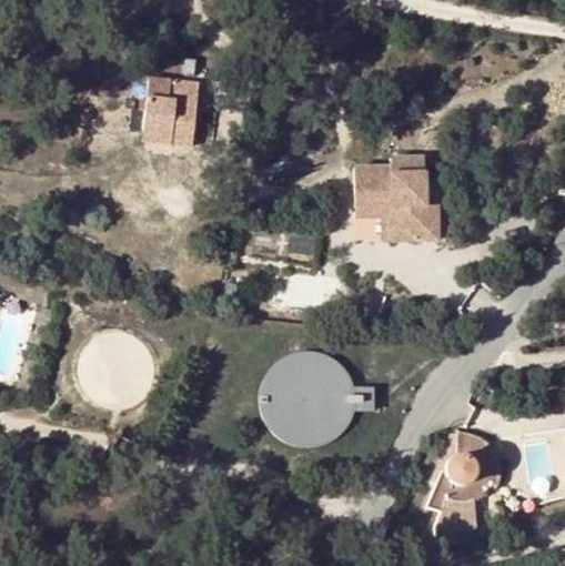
[(171,131),(170,143),(192,144),(198,81),(150,77),(144,129),(171,131)]
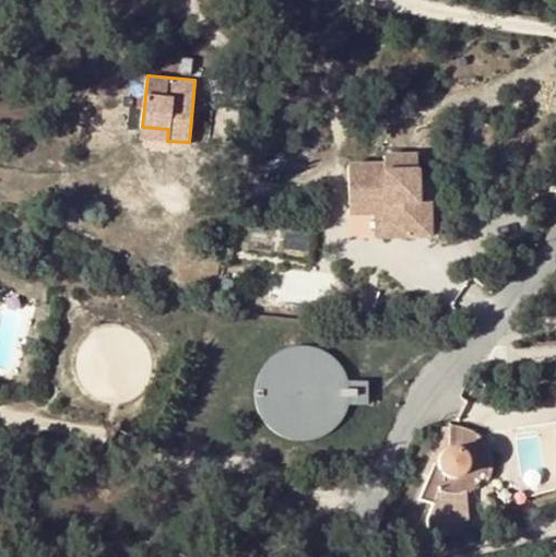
[(168,129),(142,127),(141,138),(167,141),(168,129)]
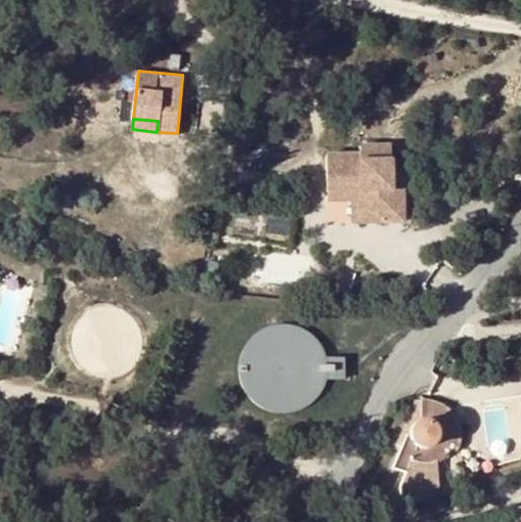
[(371,217),(413,214),(411,182),(400,183),(398,154),(389,154),(389,142),(367,142),(367,150),(335,151),(336,188),(368,187),(371,217)]
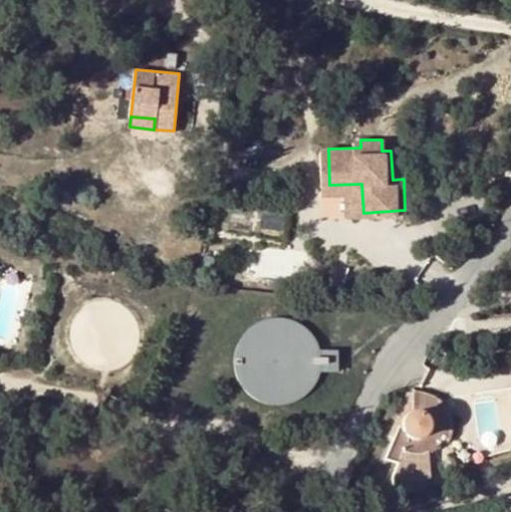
[(355,193),(357,214),(363,213),(361,184),(329,185),(329,193),(355,193)]
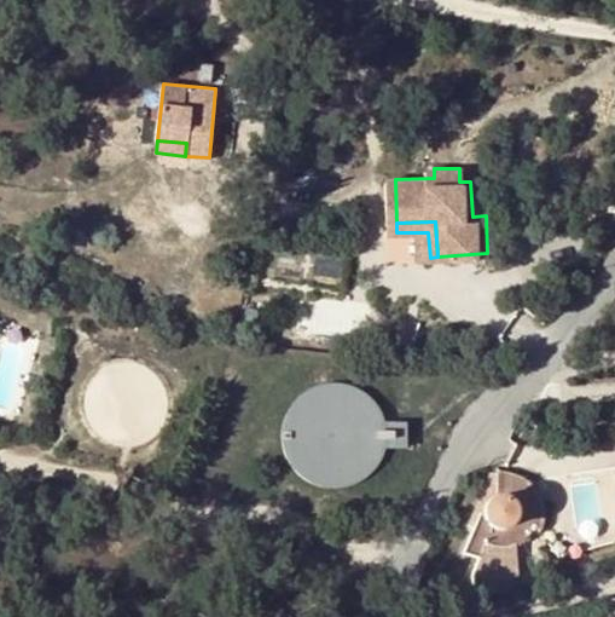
[(407,422),(386,422),(383,415),(379,409),(375,403),(371,397),(365,393),(359,390),(352,386),(344,384),(337,384),(330,384),(323,385),(315,386),(309,390),(302,393),(297,398),(293,403),(288,409),(285,416),(283,424),(282,431),(282,438),(282,445),(284,453),(286,460),(290,466),(295,471),(300,477),(306,480),(313,484),(319,486),(326,489),(335,489),(341,489),(348,486),(355,484),(361,480),(367,477),(372,472),(377,465),(381,459),(384,453),(386,447),(407,448),(407,422)]
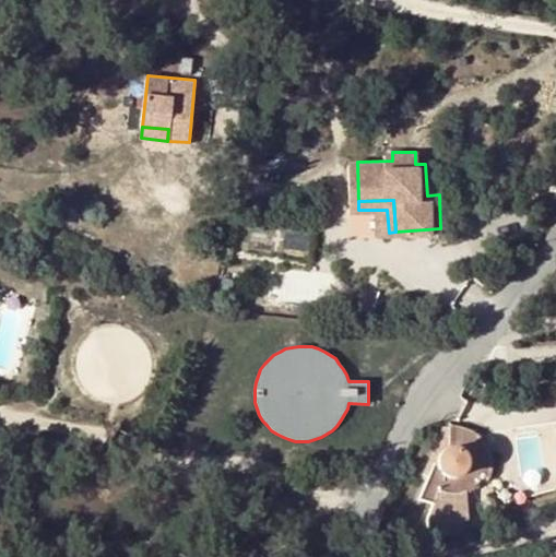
[(446,448),(450,447),(451,425),(447,426),(422,470),(428,471),(424,495),(439,498),(436,519),(461,522),(465,494),(461,495),(456,495),(450,495),(445,493),(447,476),(445,474),(442,472),(440,469),(439,464),(439,461),(439,457),(441,453),(444,450),(446,448)]
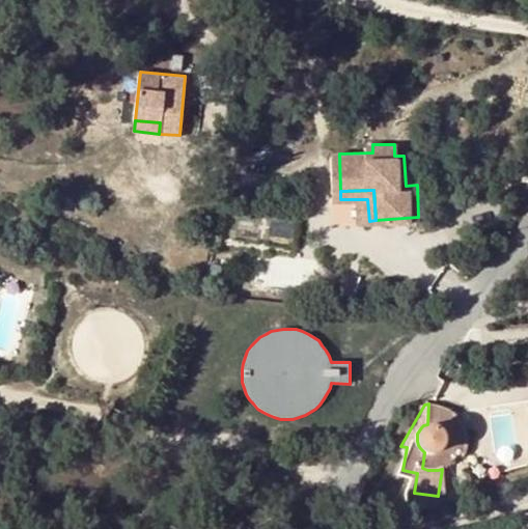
[(438,470),(442,469),(446,467),(450,464),(454,461),(457,456),(460,453),(465,455),(467,450),(468,444),(468,439),(467,433),(466,427),(463,422),(460,418),(455,413),(451,410),(446,407),(440,406),(435,404),(428,404),(427,424),(423,425),(421,427),(419,430),(417,434),(417,438),(417,441),(418,445),(420,448),(422,450),(424,452),(422,468),(427,470),(433,470),(438,470)]
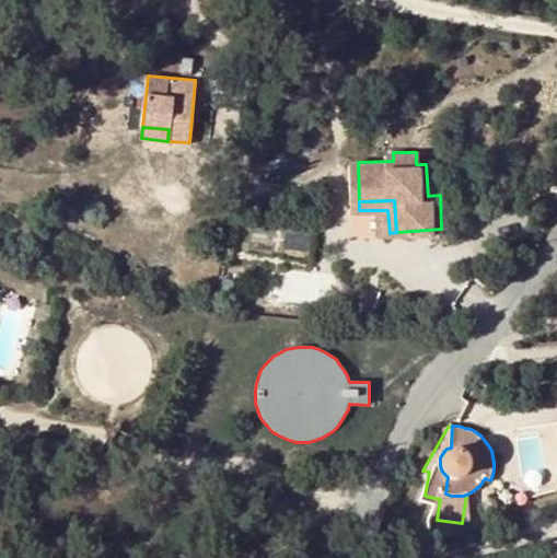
All buildings are outlined.
